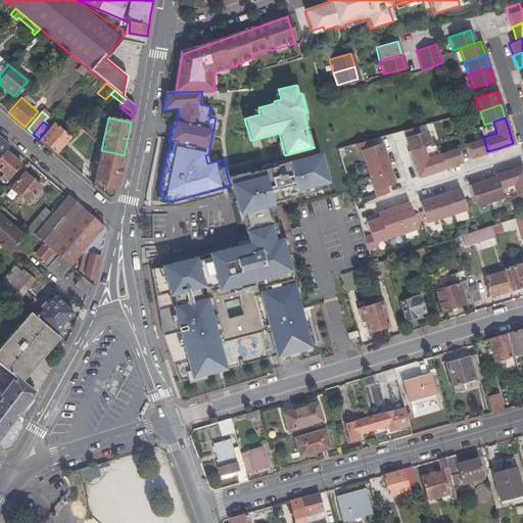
[(57,154),(69,138),(54,125),(40,140),(42,141),(57,154)]
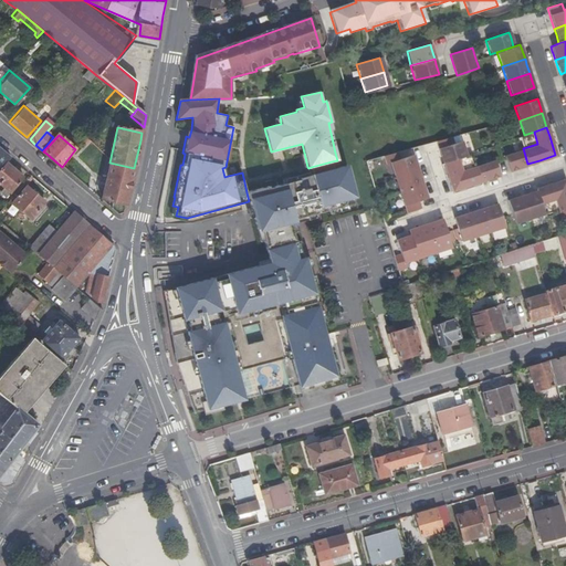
[(439,149),(443,161),(458,157),(465,154),(461,140),(453,143),(451,136),(436,140),(439,149)]
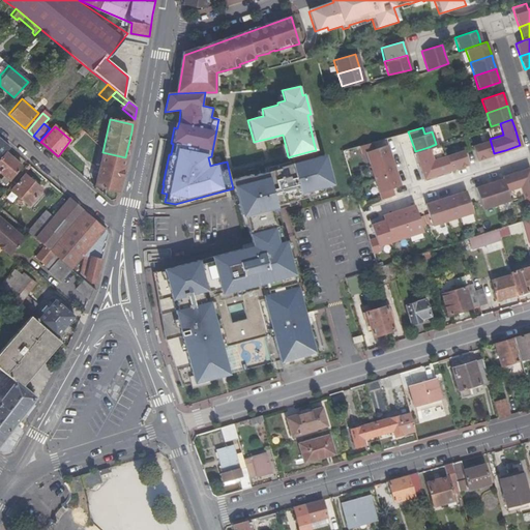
[(490,139),(472,145),(473,147),(476,159),(483,157),(494,153),(490,139)]
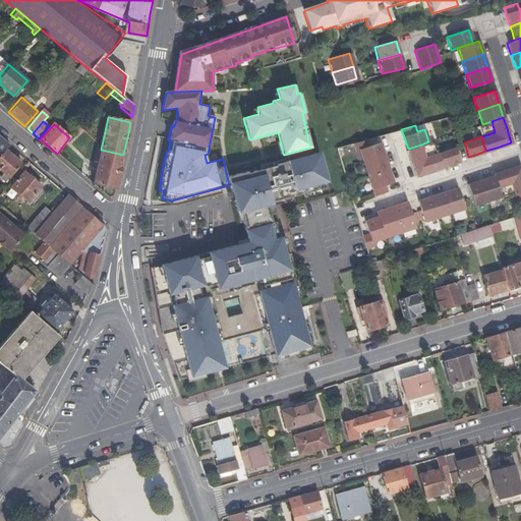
[(0,157),(5,151),(9,146),(0,137),(0,157)]
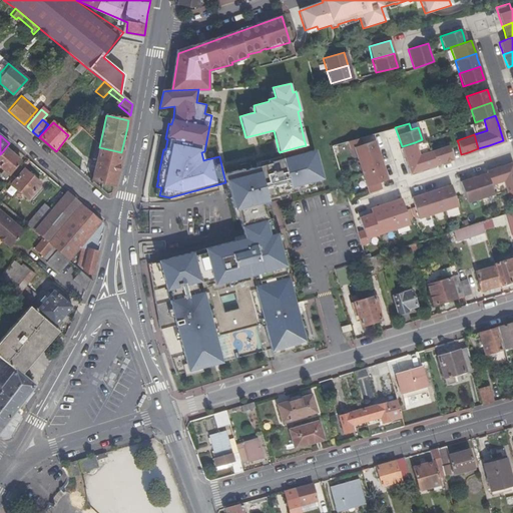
[(350,148),(354,146),(358,159),(379,152),(376,142),(375,139),(362,143),(360,137),(348,141),(350,148)]
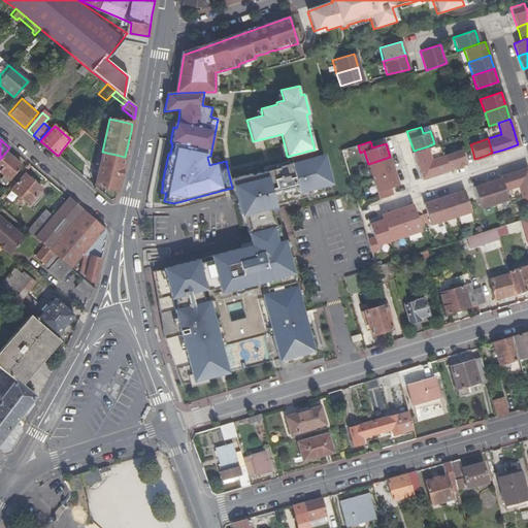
[(443,155),(431,158),(427,146),(414,151),(418,164),(422,177),(434,173),(448,168),(443,155)]
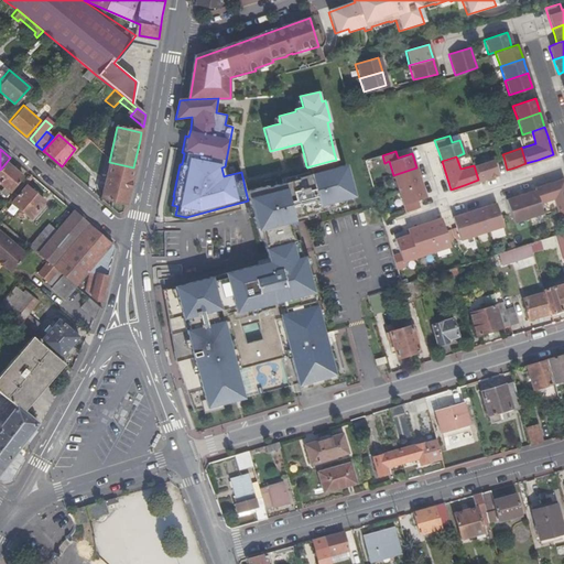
[(492,159),(474,165),(478,180),(479,181),(488,177),(497,174),(492,160),(492,159)]
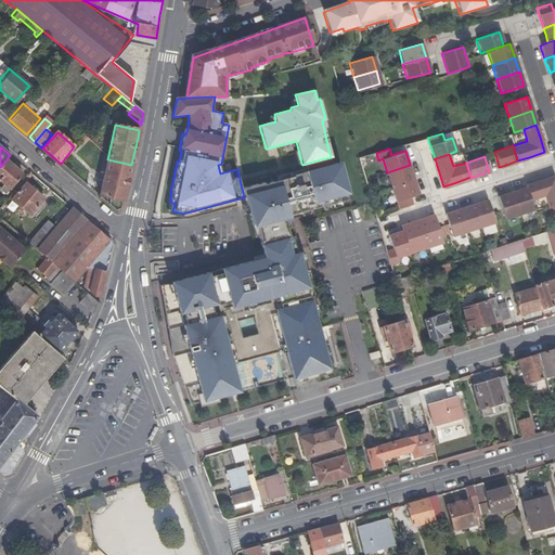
[(331,373),(298,248),(291,250),(287,239),(291,237),(285,216),(346,199),(345,194),(348,193),(340,163),(333,165),(327,166),(325,158),(305,164),(307,171),(304,172),(293,175),(294,177),(263,184),(263,183),(242,189),(244,197),(252,226),(256,224),(265,258),(160,285),(172,356),(191,405),(240,391),(232,364),(284,349),(295,384),(331,373)]
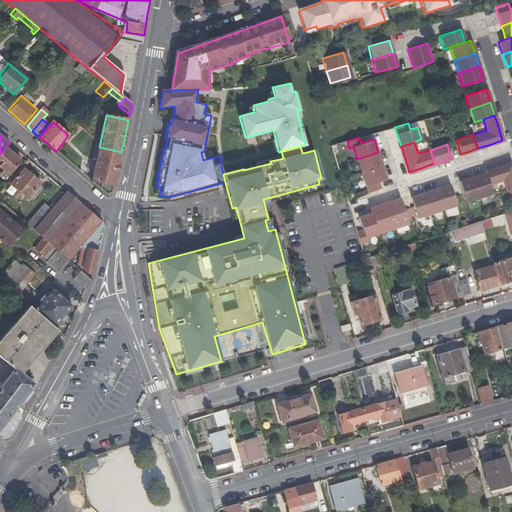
[(121,152),(99,147),(91,180),(114,186),(117,172),(121,152)]
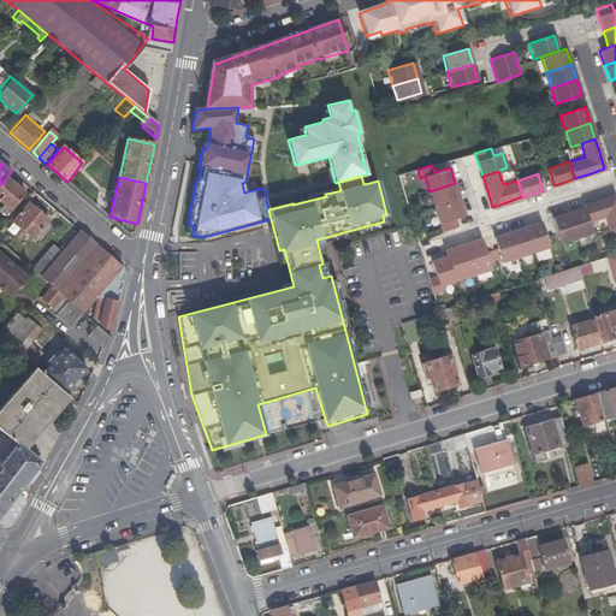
[(24,194),(6,178),(0,185),(0,200),(4,205),(0,208),(6,215),(24,194)]
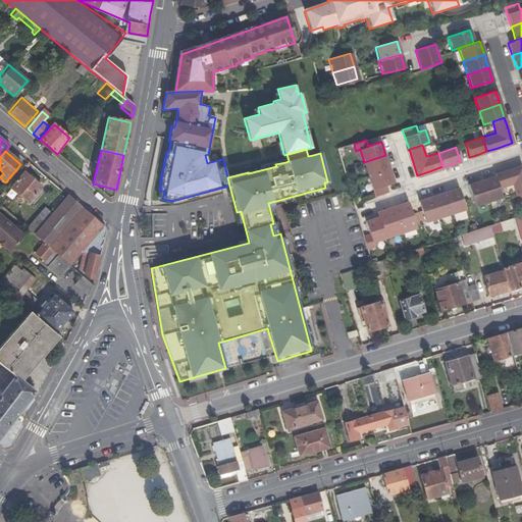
[(385,155),(364,162),(368,174),(389,168),(386,158),(385,155)]
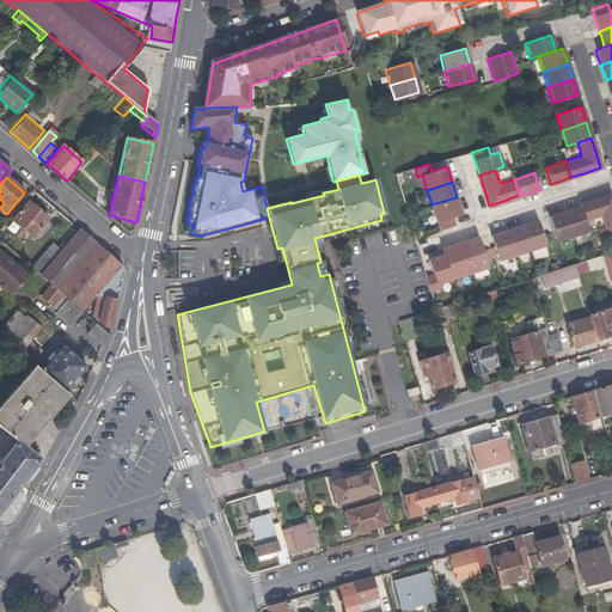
[(593,200),(580,203),(580,204),(585,220),(600,214),(604,228),(611,225),(611,200),(610,194),(593,200)]
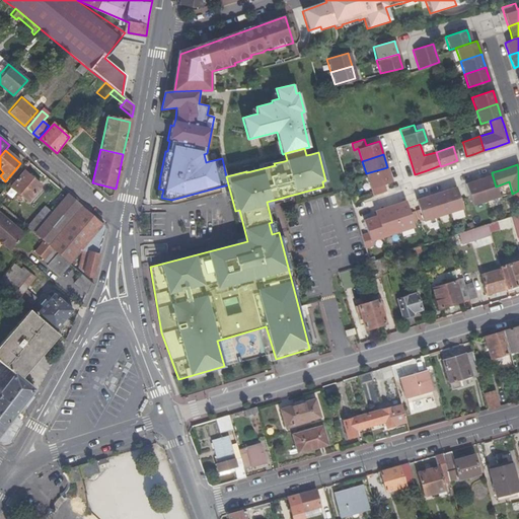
[(366,173),(371,188),(384,182),(391,180),(388,171),(387,167),(366,173)]
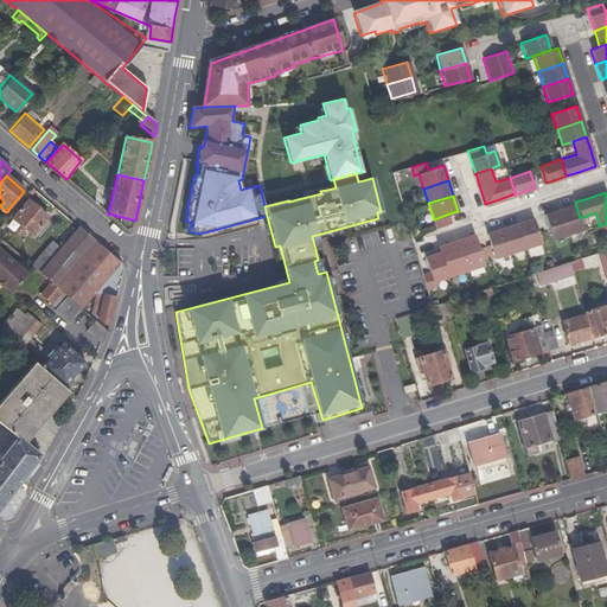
[(30,202),(13,221),(32,237),(49,217),(30,202)]
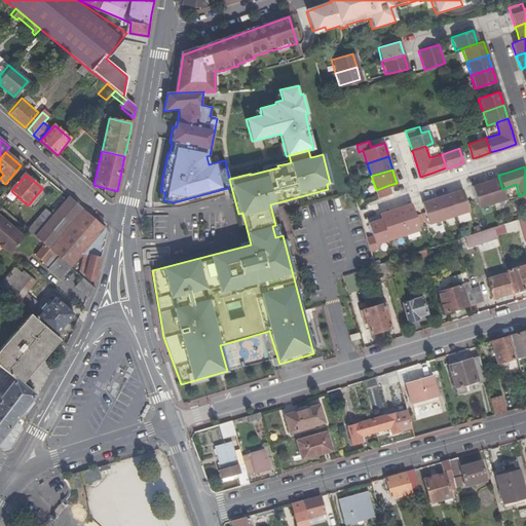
[(490,179),(485,181),(492,201),(505,197),(502,189),(498,176),(490,179)]
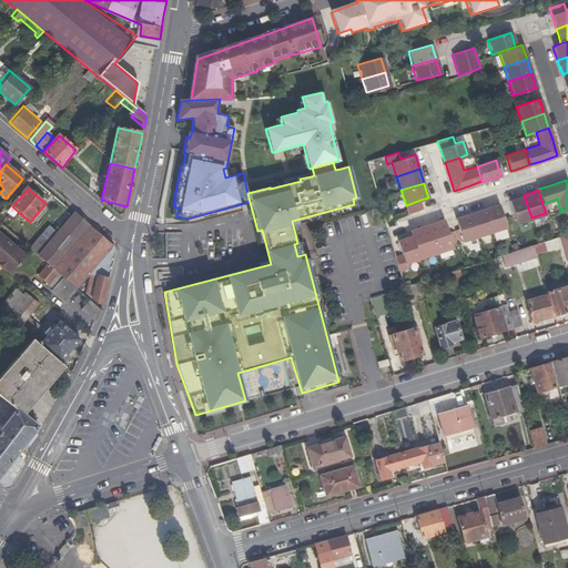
[(509,200),(514,213),(517,223),(531,217),(524,195),(516,198),(509,200)]
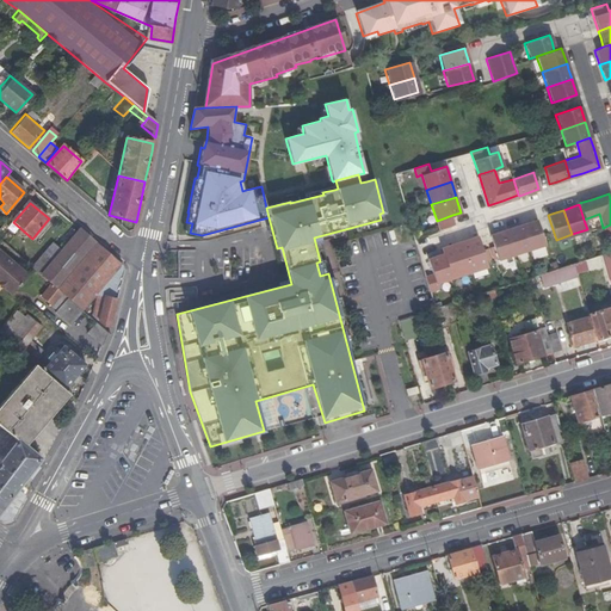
[(520,224),(529,248),(544,244),(541,233),(536,218),(526,222),(520,224)]
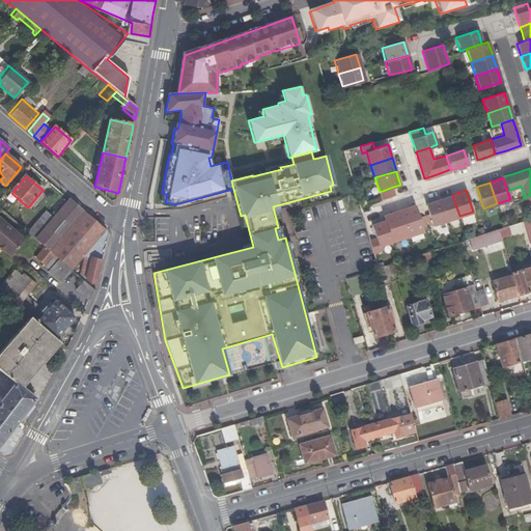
[(439,199),(446,221),(459,216),(452,195),(444,197),(439,199)]
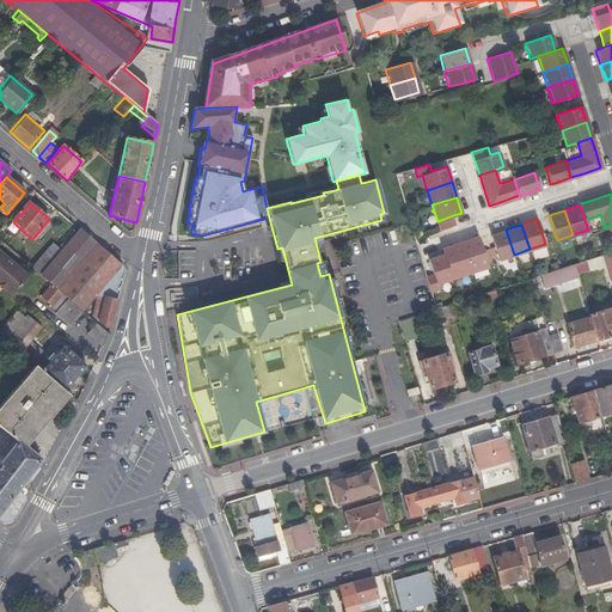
[(491,234),(495,248),(499,259),(514,255),(506,230),(497,232),(491,234)]
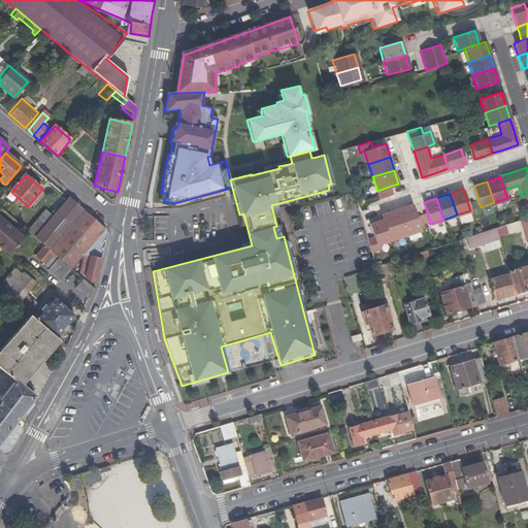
[(107,236),(105,230),(70,200),(54,219),(35,239),(37,240),(42,245),(52,254),(56,257),(76,274),(80,270),(74,265),(95,243),(105,246),(107,236)]
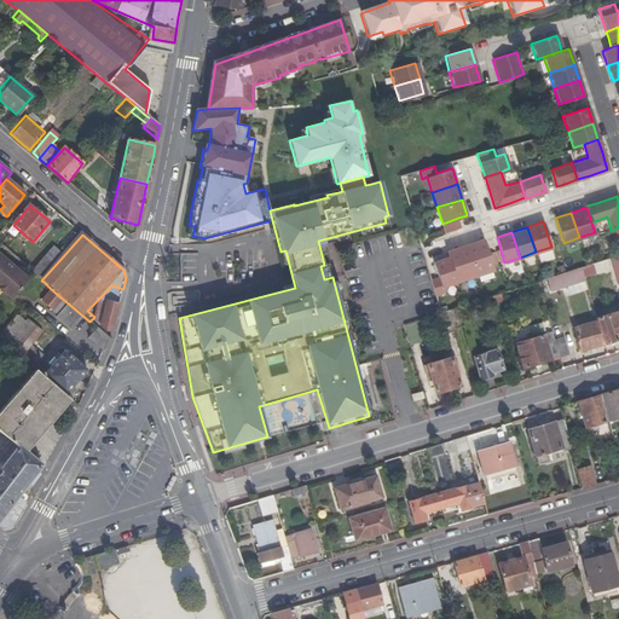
[(490,254),(484,237),(472,242),(466,244),(475,276),(495,270),(490,254)]
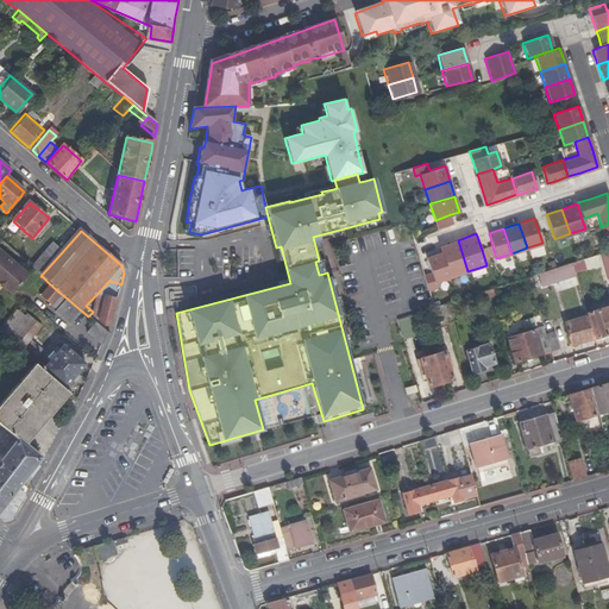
[(440,246),(441,251),(450,277),(468,271),(458,240),(446,244),(440,246)]
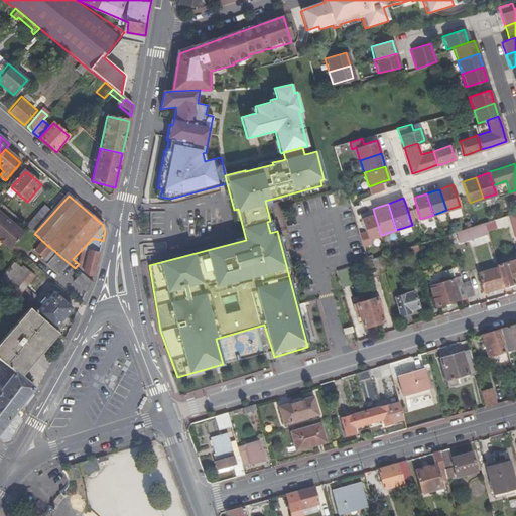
[(52,214),(44,207),(27,228),(34,234),(52,214)]
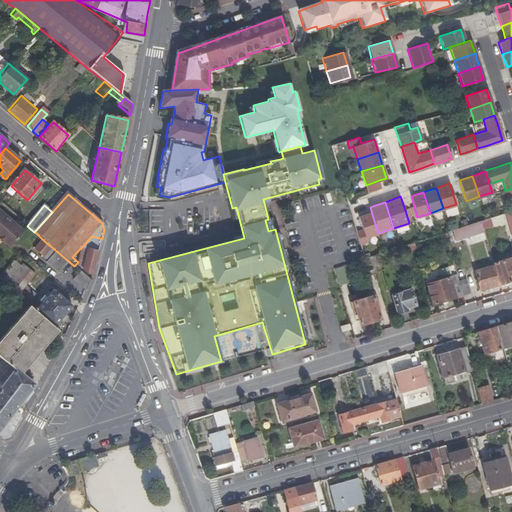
[(23,231),(0,210),(0,234),(11,244),(23,231)]
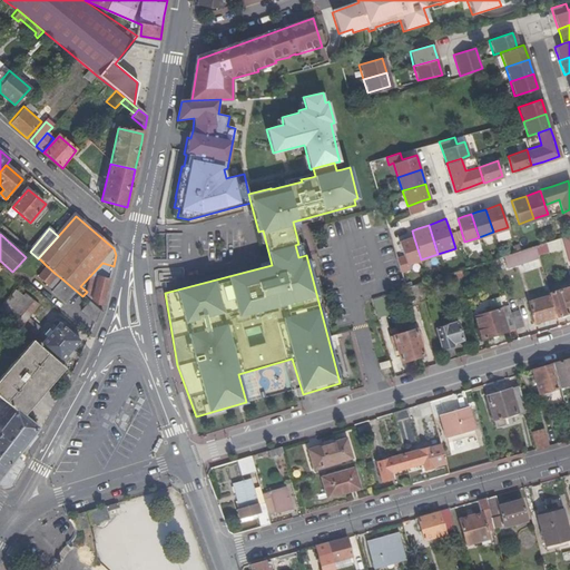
[(409,269),(408,264),(421,259),(413,235),(401,239),(399,239),(404,255),(397,257),(401,271),(409,269)]
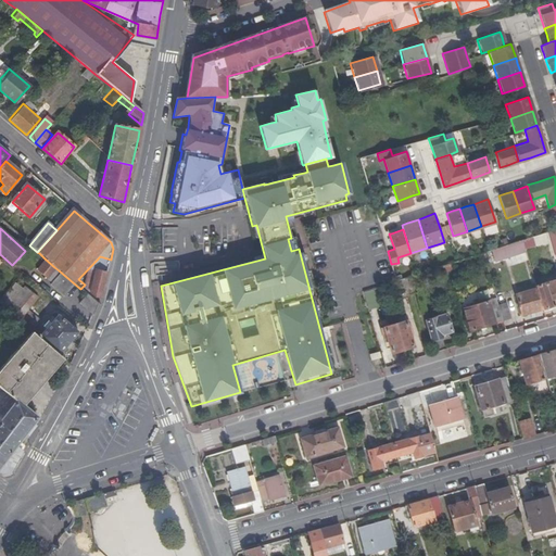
[(291,251),(299,249),(295,237),(291,238),(288,239),(291,251)]
